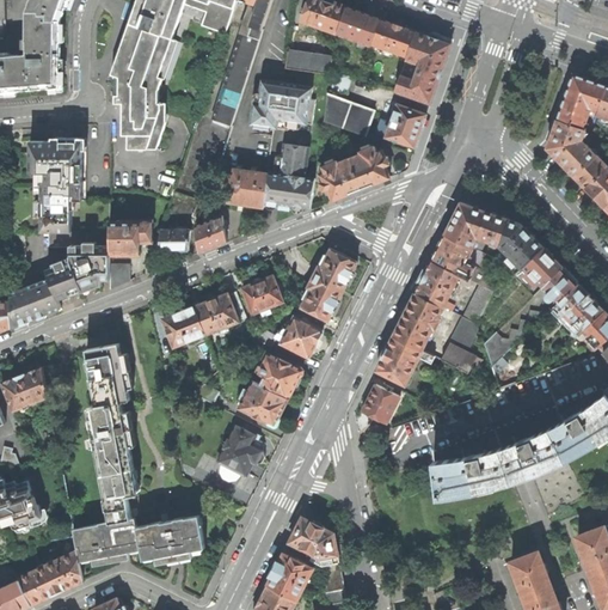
[(28,0),(24,13),(37,14),(37,17),(44,17),(44,23),(57,23),(65,0),(28,0)]
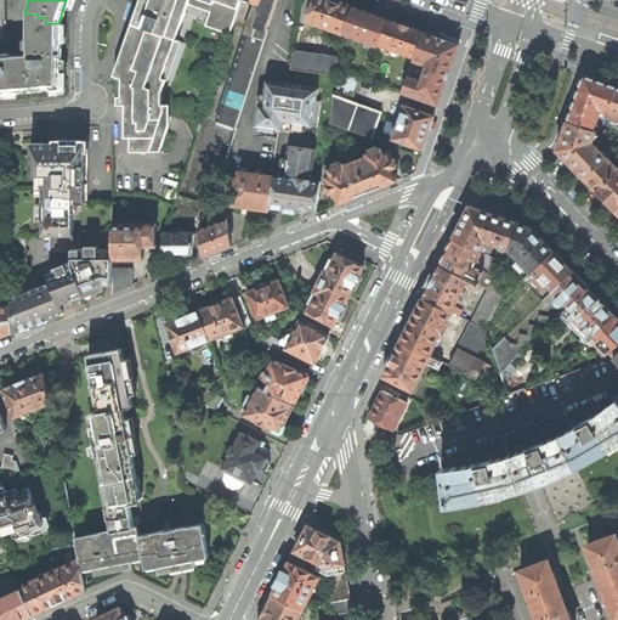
[(238,0),(141,0),(139,9),(136,7),(135,7),(129,24),(122,45),(111,78),(118,80),(118,99),(114,99),(114,107),(128,107),(128,124),(130,124),(130,130),(128,130),(128,153),(158,153),(162,141),(164,106),(159,106),(159,94),(163,80),(176,43),(173,41),(186,3),(208,11),(202,28),(226,37),(238,0)]
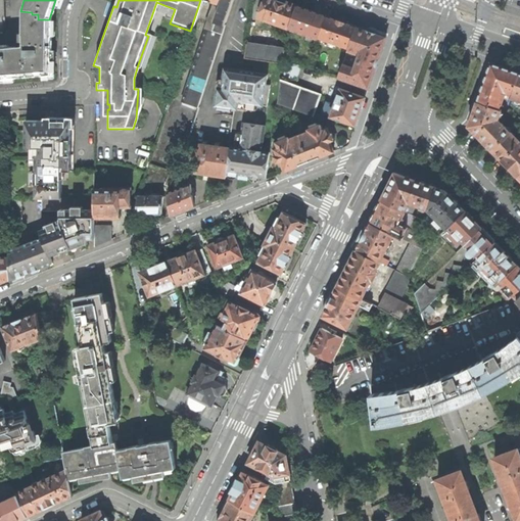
[(179,104),(195,110),(223,27),(231,0),(200,0),(211,4),(179,104)]
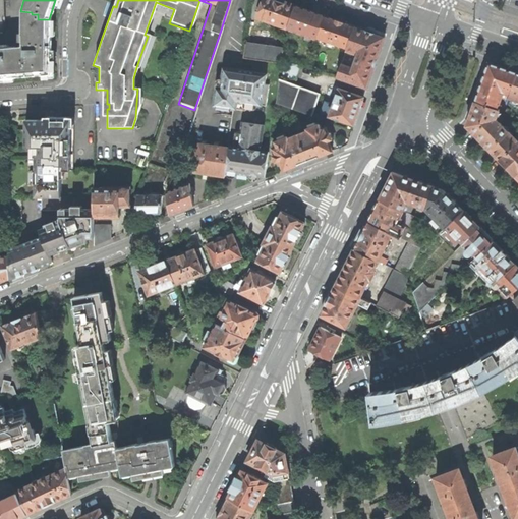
[(260,0),(253,19),(285,31),(293,7),(276,1),(272,0),(260,0)]
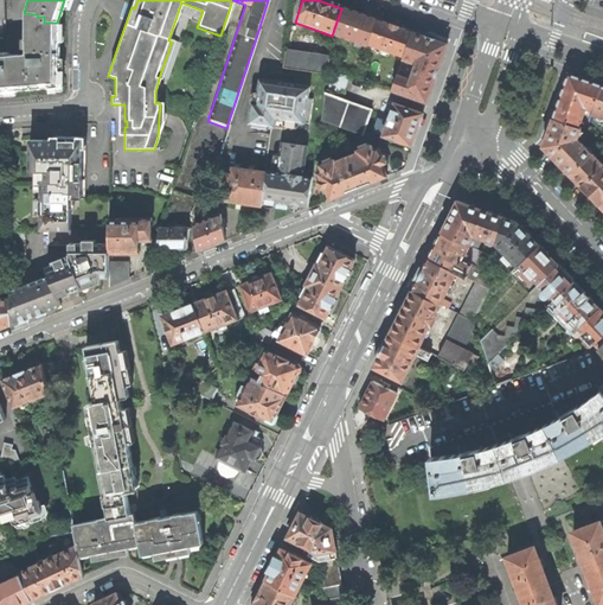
[(365,48),(366,45),(374,20),(358,14),(341,8),(332,36),(365,48)]
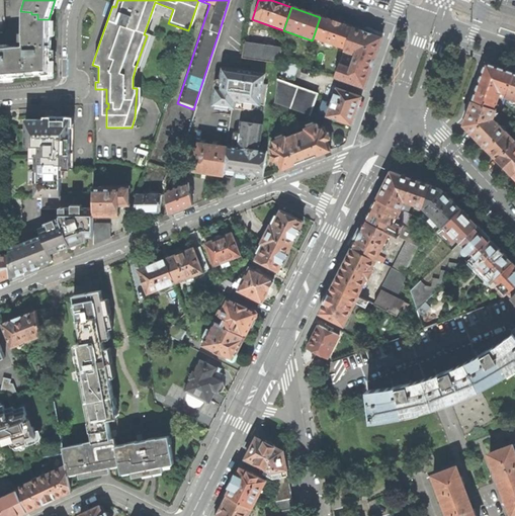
[(49,47),(49,19),(37,19),(37,14),(31,14),(31,12),(20,11),(20,34),(20,48),(0,49),(0,79),(17,78),(48,76),(49,47)]
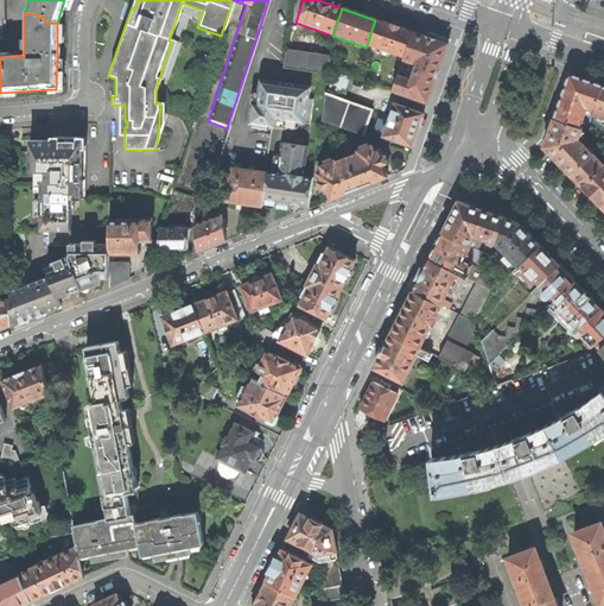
[(367,45),(401,58),(411,33),(408,32),(396,29),(396,26),(396,25),(395,24),(394,24),(394,23),(393,23),(392,23),(390,23),(389,24),(389,25),(388,25),(375,20),(367,45)]
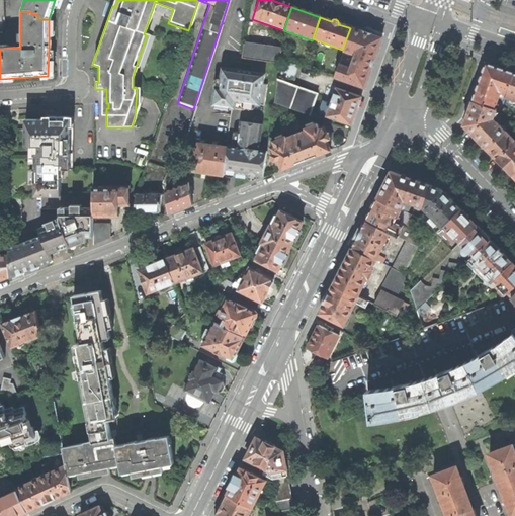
[(332,78),(362,88),(369,66),(379,38),(350,28),(342,50),(332,78)]
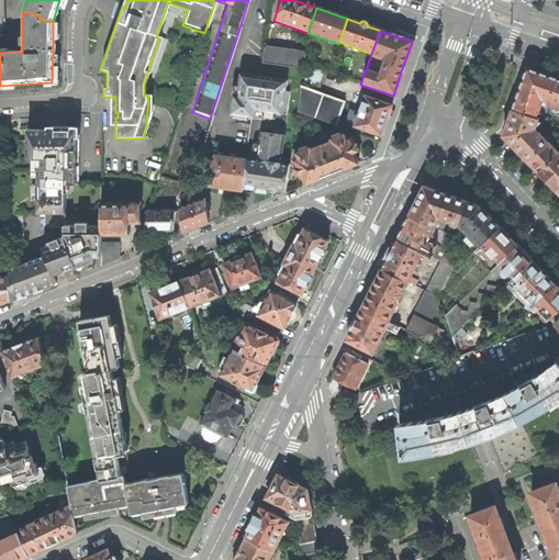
[(301,70),(303,56),(261,49),(259,64),(301,70)]
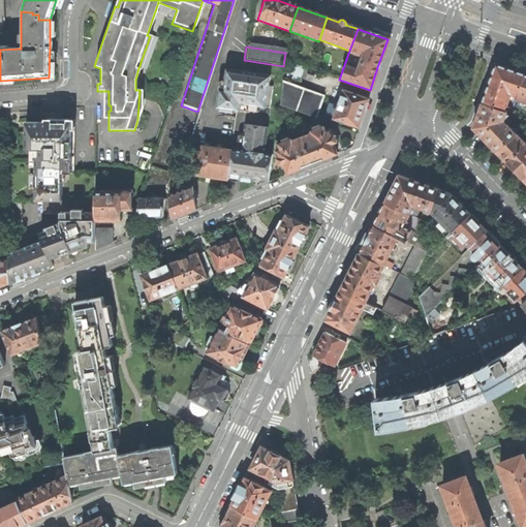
[(302,69),(289,65),(285,79),(298,83),(302,69)]
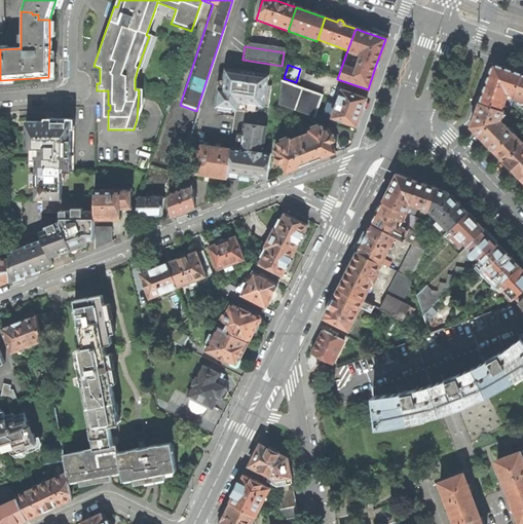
[(484,84),(477,104),(499,112),(503,100),(505,100),(507,96),(506,95),(508,96),(512,97),(511,100),(516,102),(522,80),(522,76),(490,66),(484,84)]
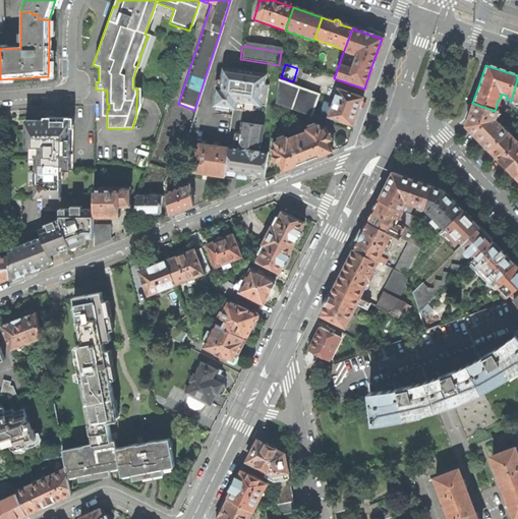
[(214,89),(211,108),(220,109),(234,111),(235,104),(264,108),(267,87),(263,85),(264,76),(221,69),(218,90),(214,89)]
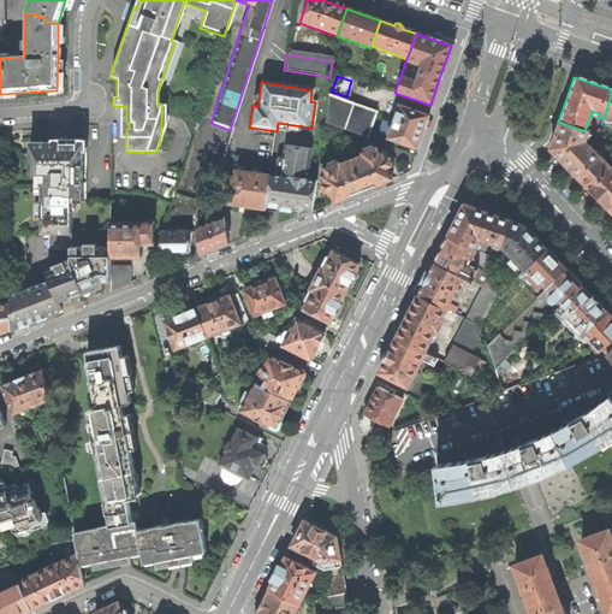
[(611,94),(604,119),(601,124),(610,128),(611,122),(611,94)]
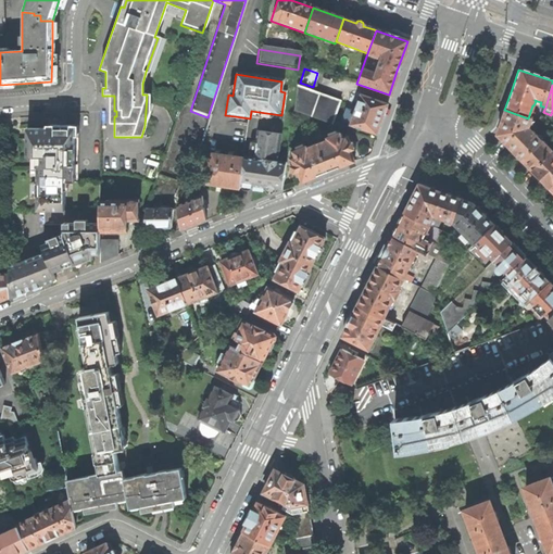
[(337,103),(296,87),(291,112),(329,126),(337,103)]
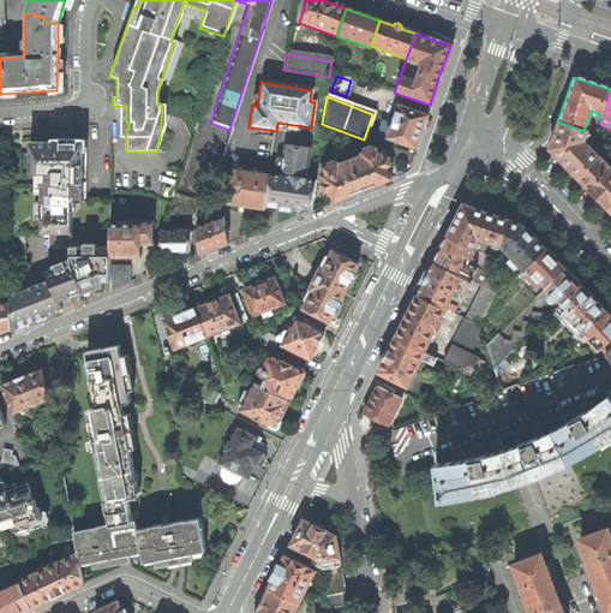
[(385,138),(414,149),(419,135),(425,117),(397,106),(385,138)]
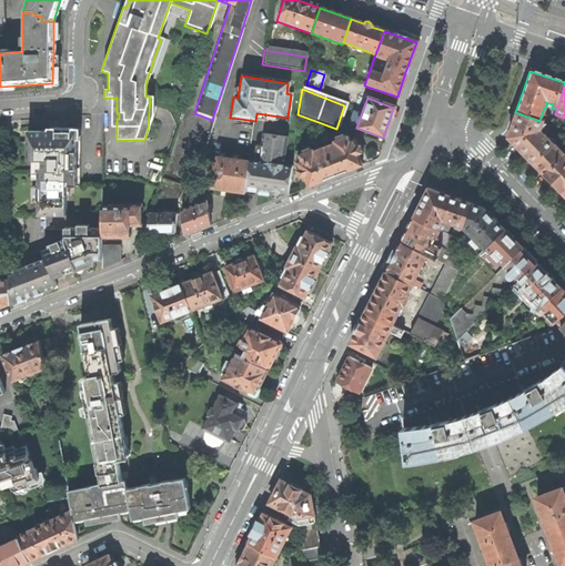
[(520,153),(532,165),(553,145),(538,131),(542,122),(540,121),(515,112),(506,139),(520,153)]
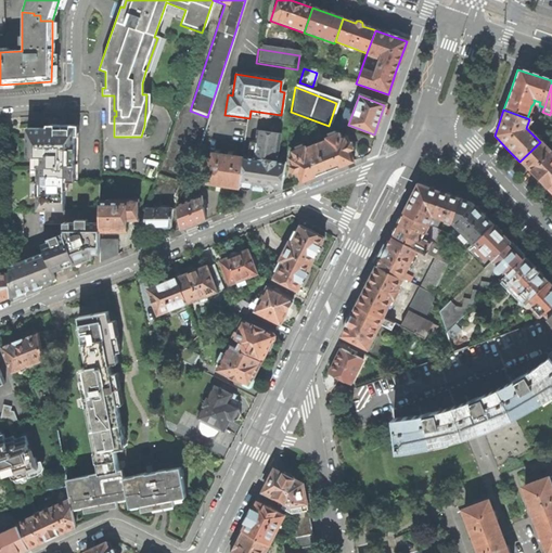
[(45,130),(25,129),(25,140),(15,141),(15,157),(4,157),(5,210),(21,213),(41,211),(98,211),(98,203),(98,183),(73,183),(73,130),(72,130),(72,127),(64,127),(64,129),(56,129),(56,127),(45,126),(45,130)]
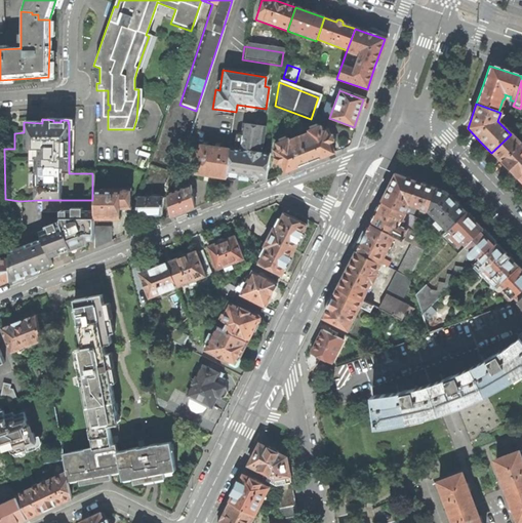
[(229,151),(225,177),(243,180),(248,182),(248,178),(265,180),(268,155),(259,154),(264,128),(241,125),(238,150),(229,149),(229,151)]
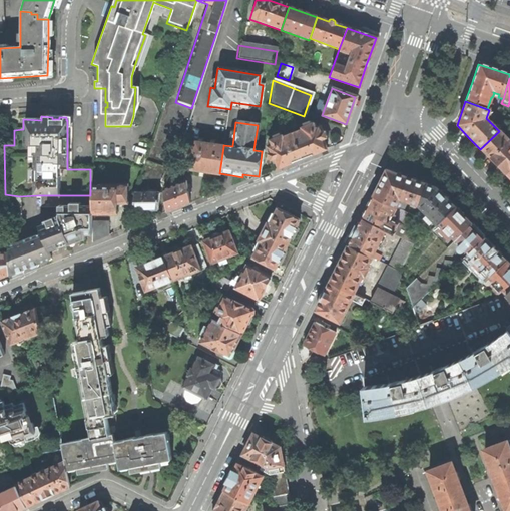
[(278,168),(287,165),(316,153),(325,149),(321,140),(325,139),(322,132),(320,133),(318,127),(314,128),(312,124),(300,128),(301,130),(282,137),(281,136),(270,140),(271,145),(267,147),(269,154),(267,155),(270,161),(274,159),(278,168)]
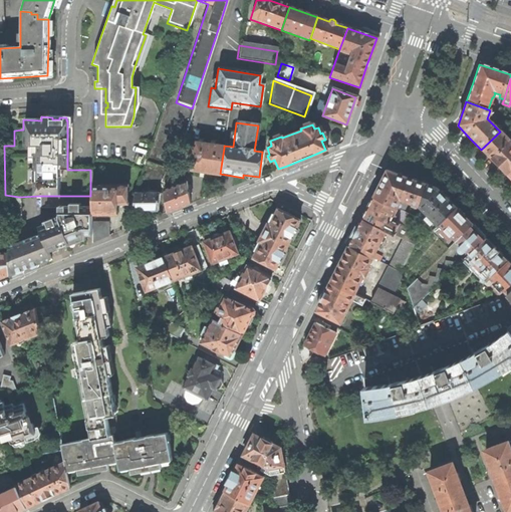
[(501,170),(510,180),(510,144),(500,132),(481,150),(501,170)]
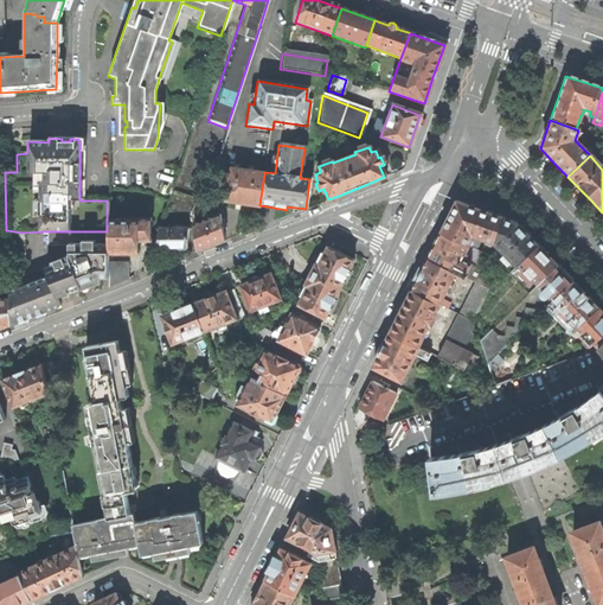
[(244,205),(260,208),(260,205),(264,174),(229,170),(228,179),(222,179),(218,202),(244,205)]
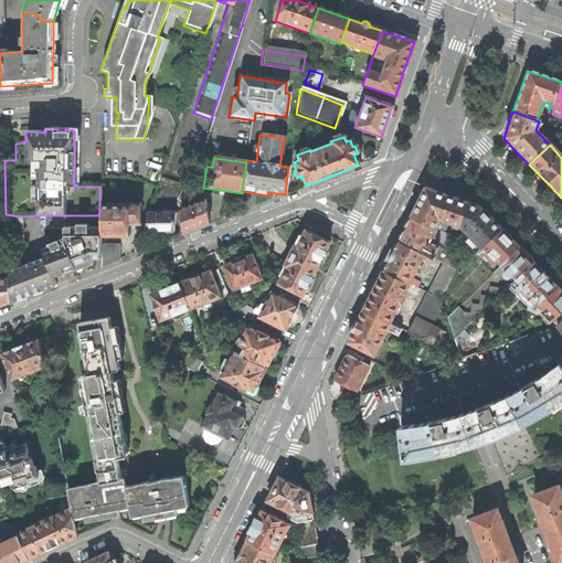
[(176,201),(181,204),(188,190),(183,187),(176,201)]
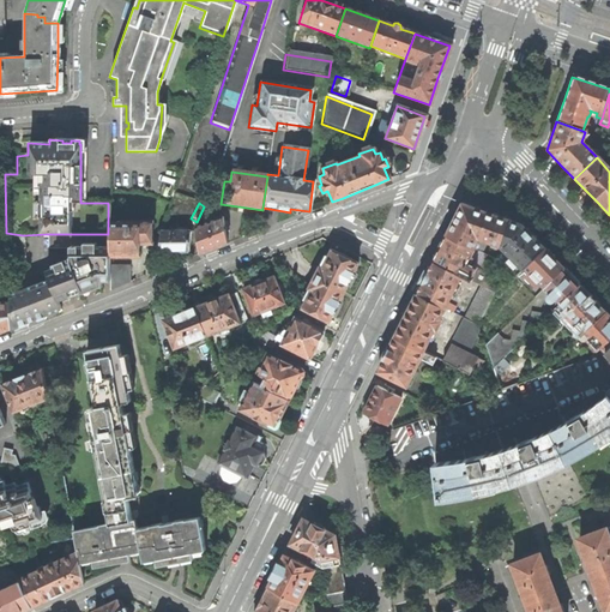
[(460,205),(444,237),(471,251),(478,255),(484,243),(499,249),(508,222),(488,215),(460,205)]
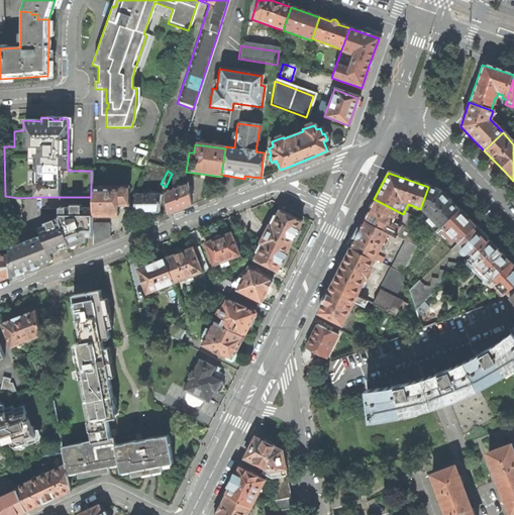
[(163,192),(166,215),(178,210),(189,206),(186,184),(163,192)]
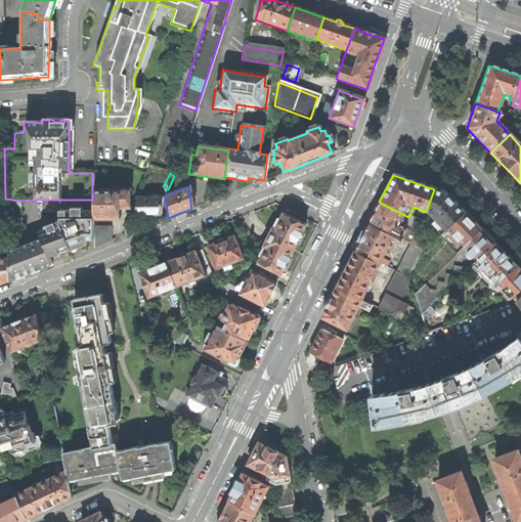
[(444,192),(434,189),(426,212),(435,220),(432,224),(437,229),(440,226),(445,230),(446,229),(464,213),(453,203),(444,192)]
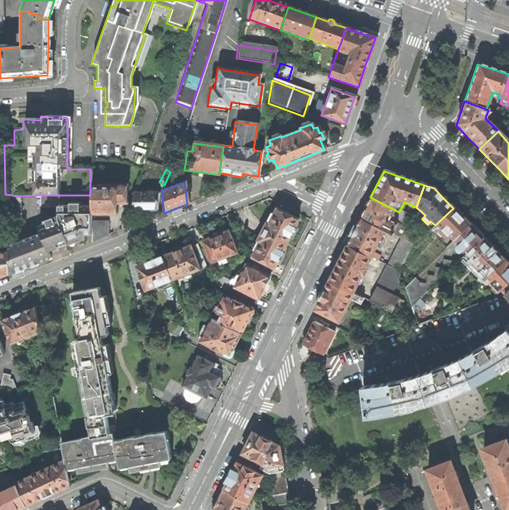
[(99,187),(90,187),(90,195),(90,214),(102,214),(115,215),(115,204),(125,204),(125,186),(100,186),(99,187)]
